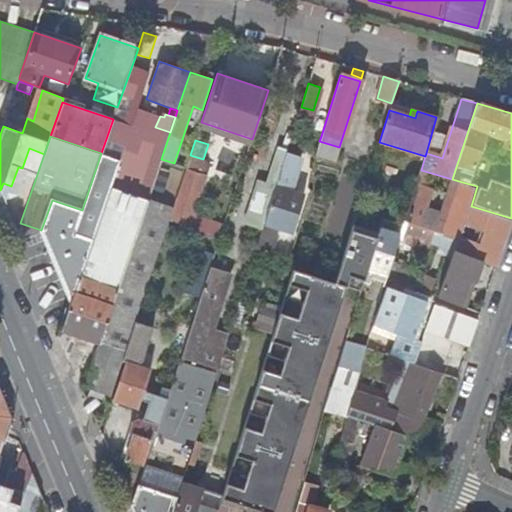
[(18,167),(11,186),(8,196),(27,203),(44,154),(29,148),(22,168),(18,167)]
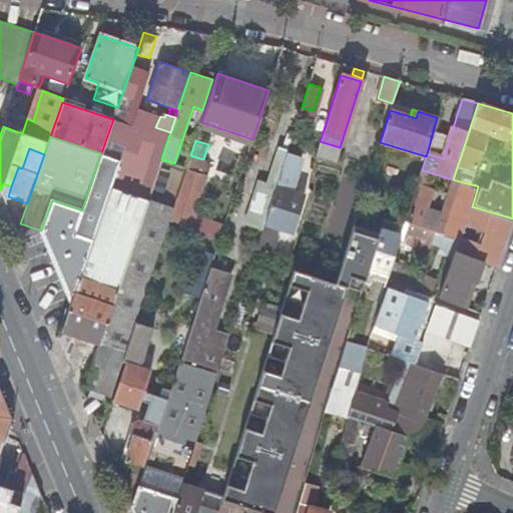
[(293,155),(287,152),(278,180),(265,221),(257,246),(270,251),(277,231),(271,229),(273,224),(294,231),(305,195),(285,189),(286,184),(293,186),(300,162),(292,159),(293,155)]
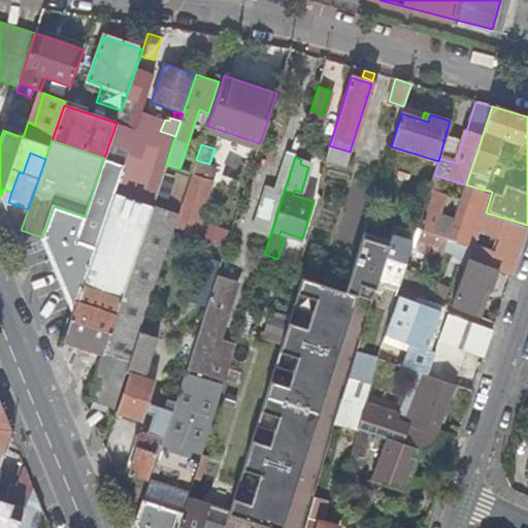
[(195,173),(192,173),(177,215),(174,226),(174,227),(195,233),(211,180),(213,180),(216,173),(211,172),(212,166),(198,162),(195,173)]
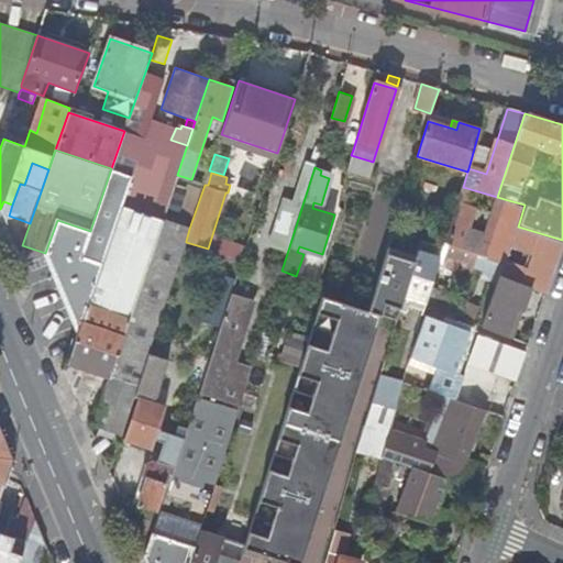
[(264,234),(290,243),(305,198),(297,196),(295,202),(276,197),(264,234)]
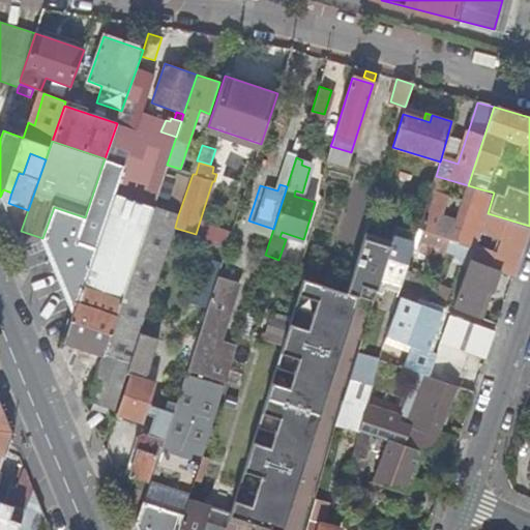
[(464,231),(478,188),(468,185),(463,202),(453,228),(464,231)]
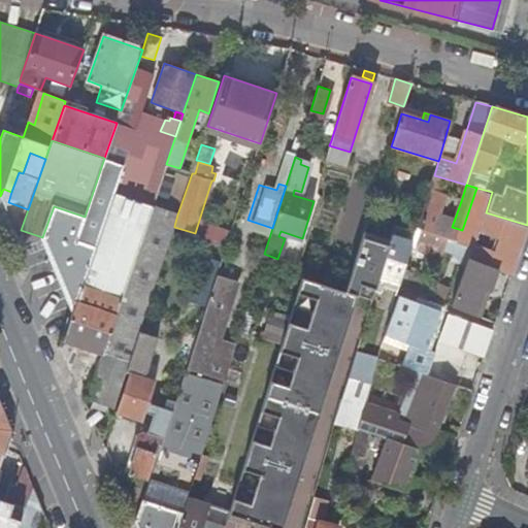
[(462,230),(452,227),(443,249),(442,252),(468,260),(468,259),(473,248),(479,231),(486,212),(492,192),(476,188),(462,230)]
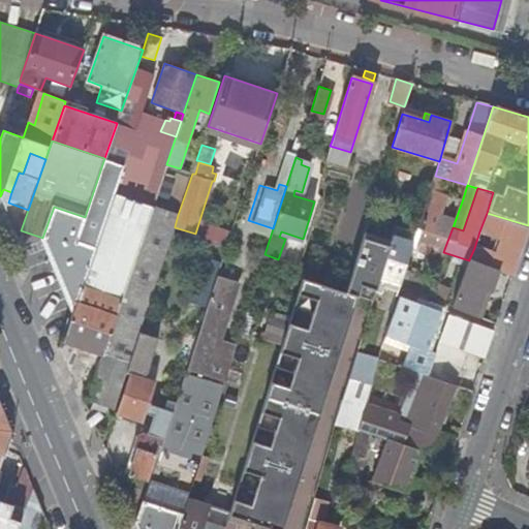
[(419,241),(444,249),(453,227),(439,223),(448,197),(429,191),(416,232),(415,234),(412,243),(411,247),(417,249),(419,241)]
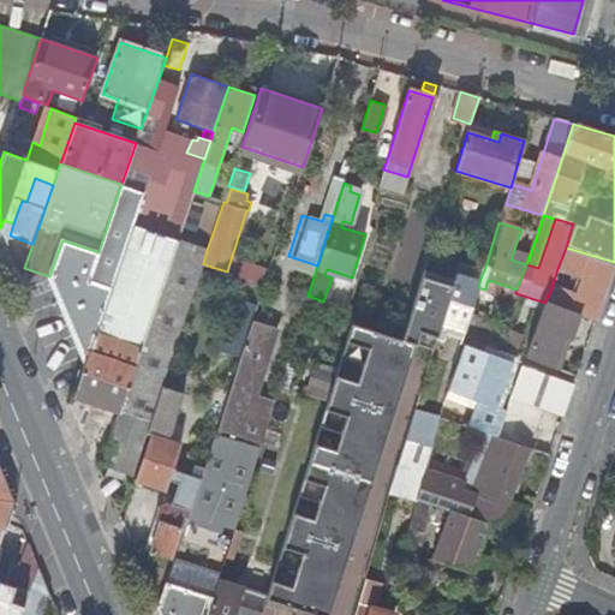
[(72,394),(120,410),(178,239),(133,224),(111,287),(84,360),(72,394)]
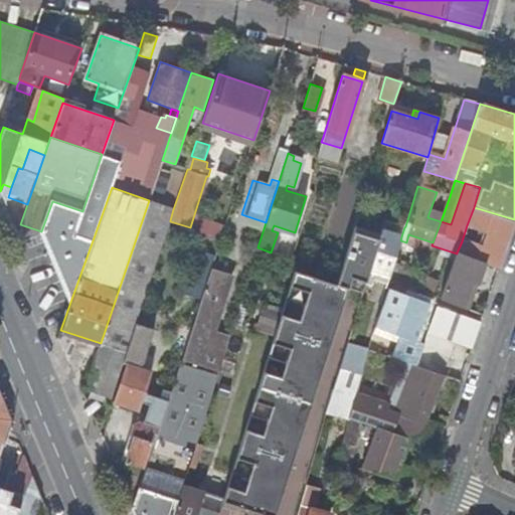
[(173,209),(149,200),(101,343),(86,387),(111,395),(122,362),(136,323),(170,221),(170,220),(173,209)]
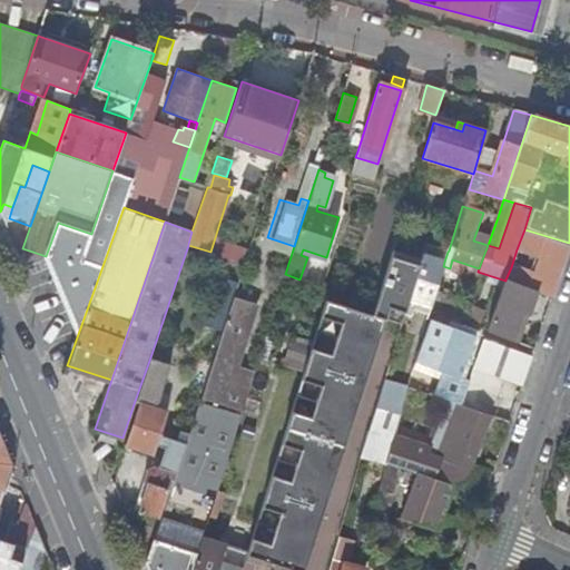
[(58,223),(46,256),(78,334),(102,266),(82,259),(91,234),(58,223)]
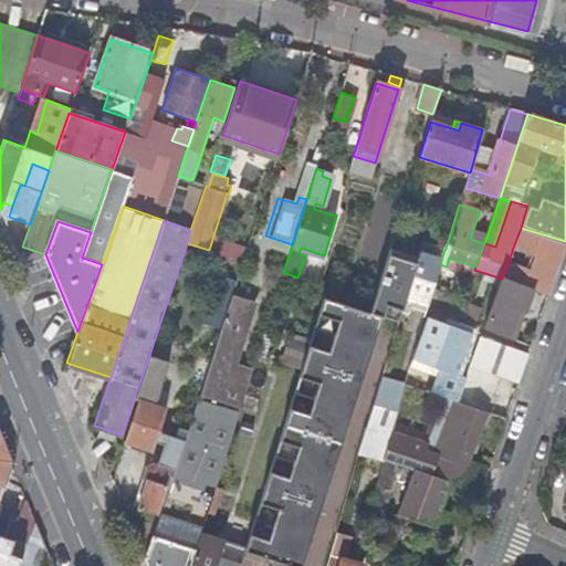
[(513,248),(559,263),(565,242),(565,241),(521,228),(513,248)]
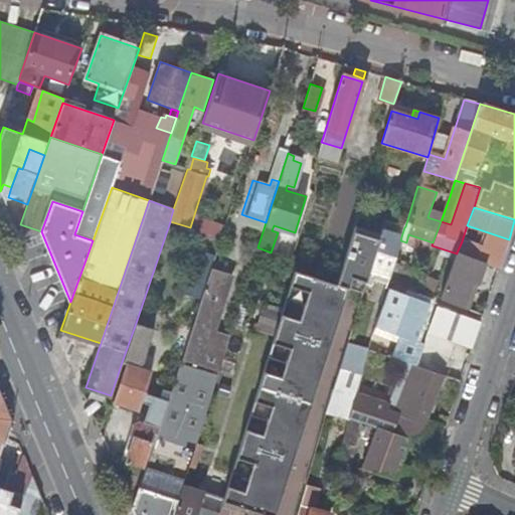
[(204,218),(200,231),(221,238),(225,226),(204,218)]
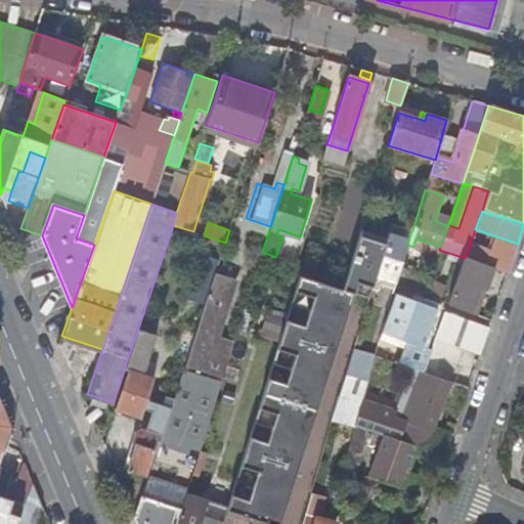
[(226,511),(273,523),(277,523),(354,292),(369,297),(373,288),(388,236),(361,228),(343,288),(319,280),(300,274),(297,282),(279,342),(248,442),(227,507),(226,511)]
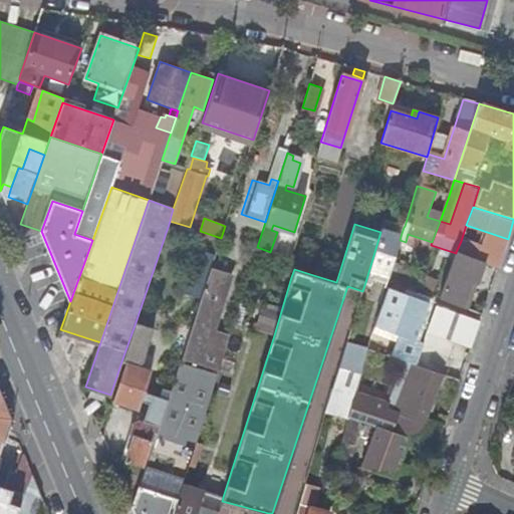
[(378,274),(389,277),(392,267),(398,246),(400,240),(401,236),(381,230),(380,232),(365,282),(371,284),(373,278),(376,279),(378,274)]
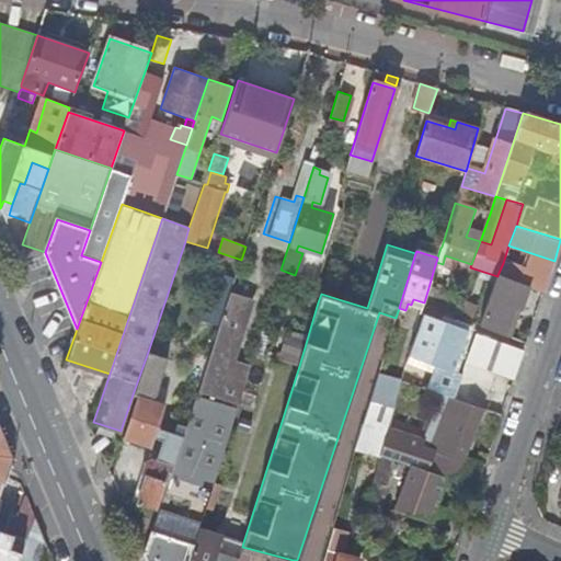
[(445,255),(443,264),(469,273),(470,267),(471,264),(445,255)]
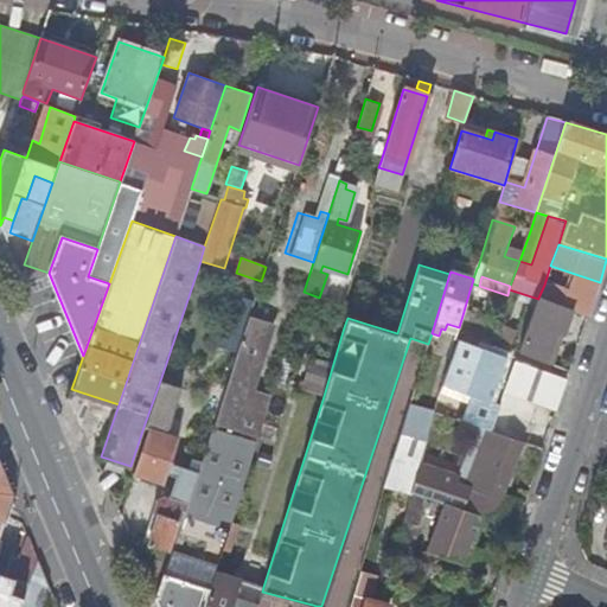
[(569,293),(544,285),(538,298),(572,310),(588,315),(594,298),(570,289),(569,293)]
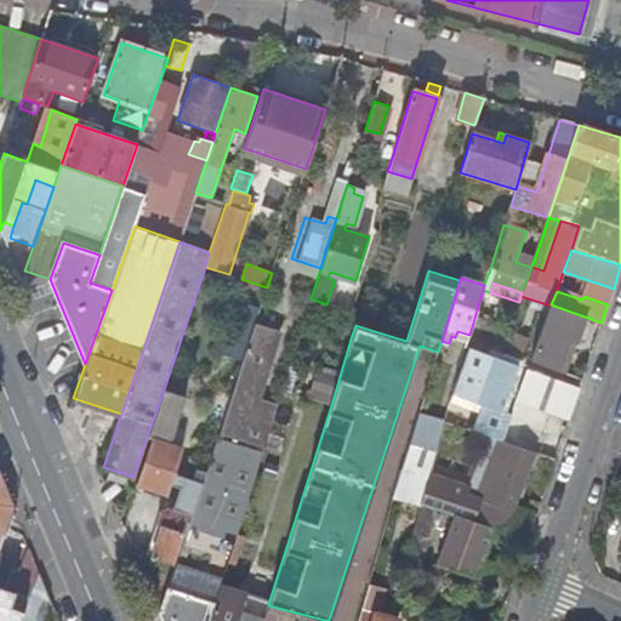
[(585,317),(551,305),(551,306),(531,359),(553,369),(564,340),(575,345),(585,317)]
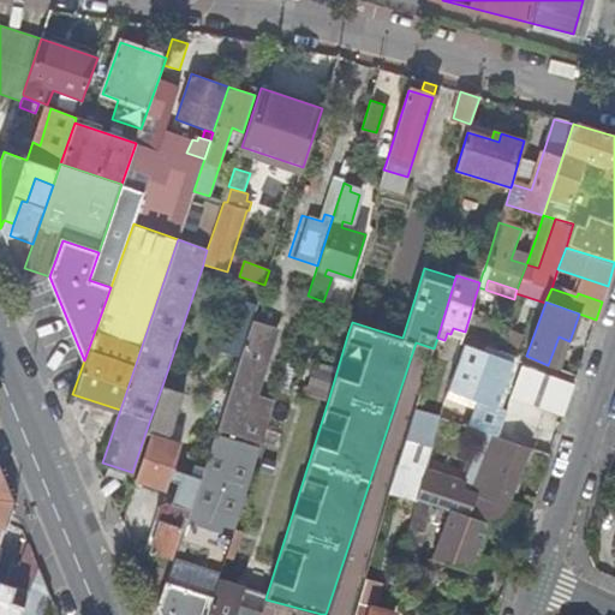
[(278,326),(254,317),(230,392),(219,425),(218,429),(261,443),(274,402),(255,395),(278,326)]
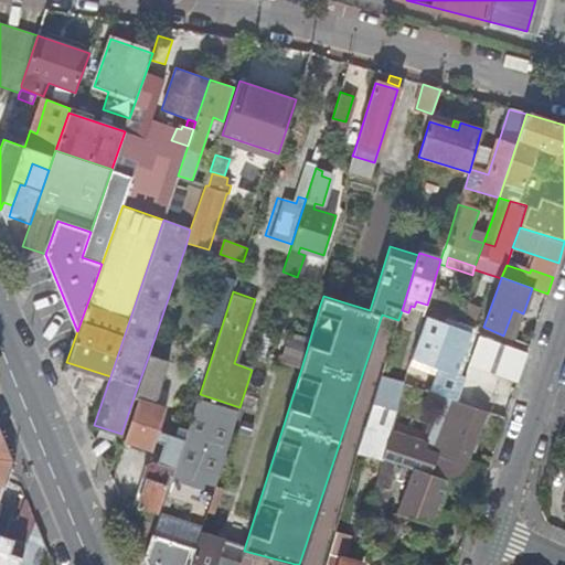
[(427,305),(426,306),(457,317),(462,304),(430,294),(427,305)]
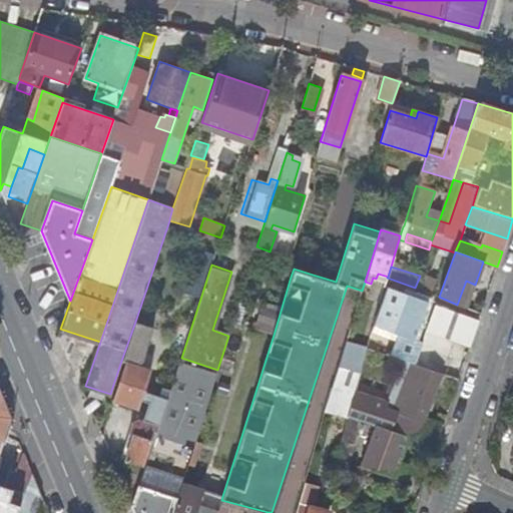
[(415,288),(431,294),(437,278),(421,274),(415,288)]
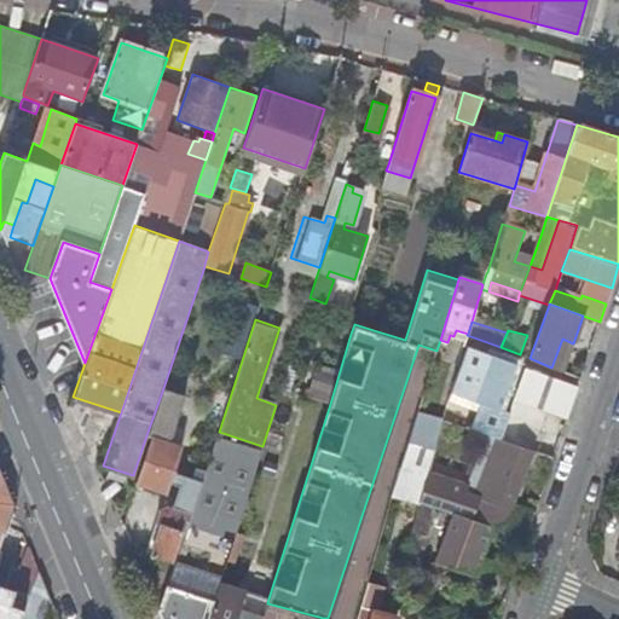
[(507,386),(514,363),(469,347),(443,418),(489,434),(496,437),(501,439),(509,415),(510,412),(498,410),(507,386)]
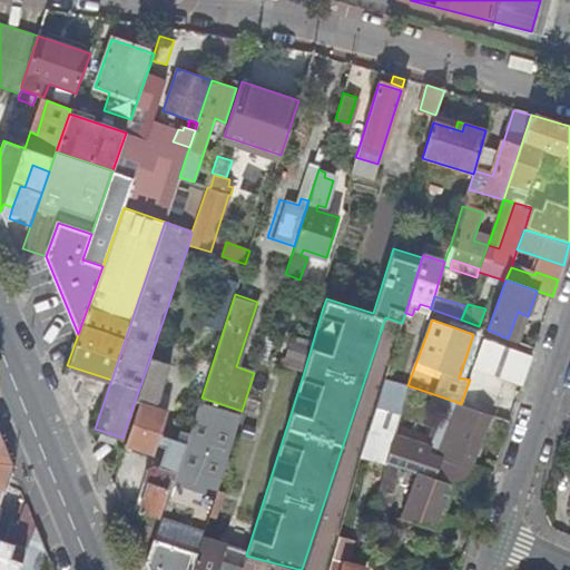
[(471,356),(478,336),(473,334),(467,355),(471,356)]
